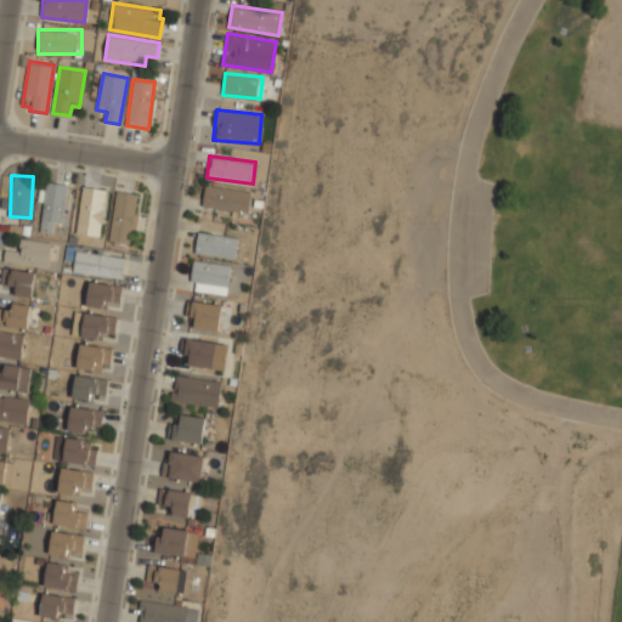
[(60,233),(69,185),(49,181),(38,228),(60,233)]
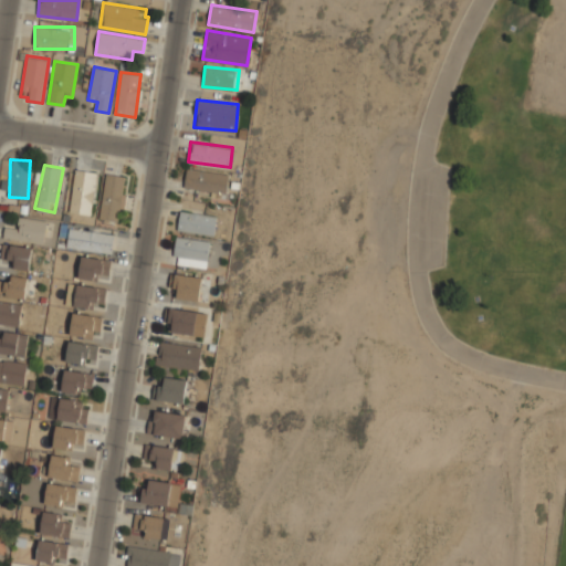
[(69,211),(88,215),(96,173),(76,169),(69,211)]
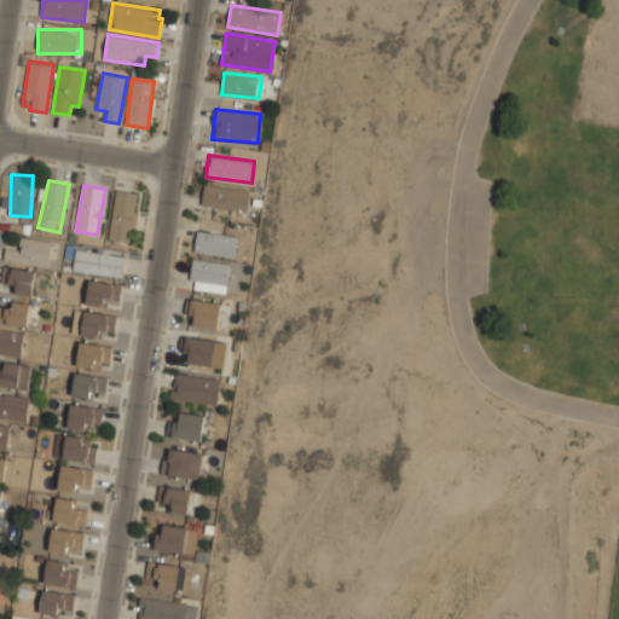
[(256,189),(203,185),(202,208),(255,212),(256,189)]
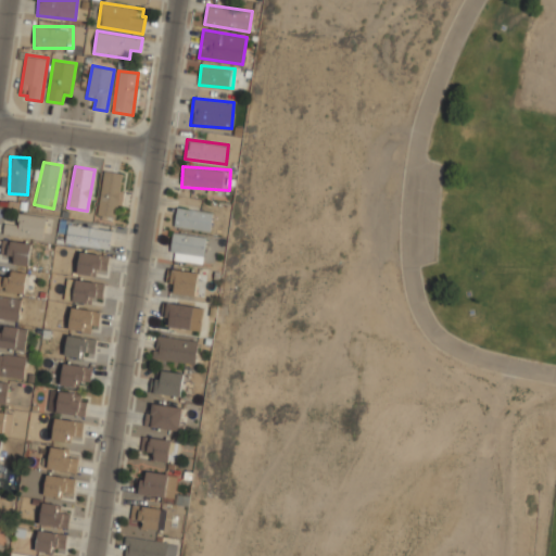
[(123,173),(103,171),(98,215),(117,217),(123,173)]
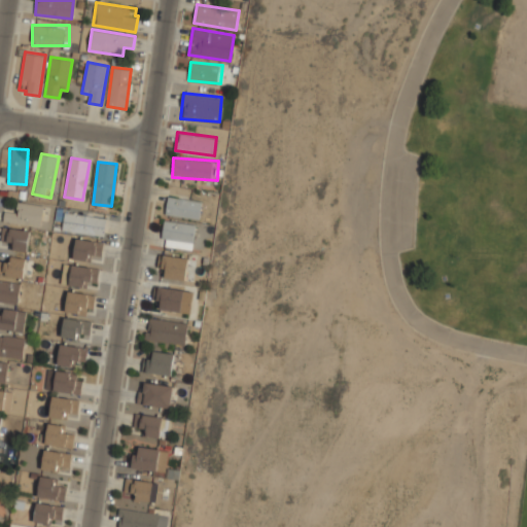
[(199,219),(202,201),(168,196),(165,214),(199,219)]
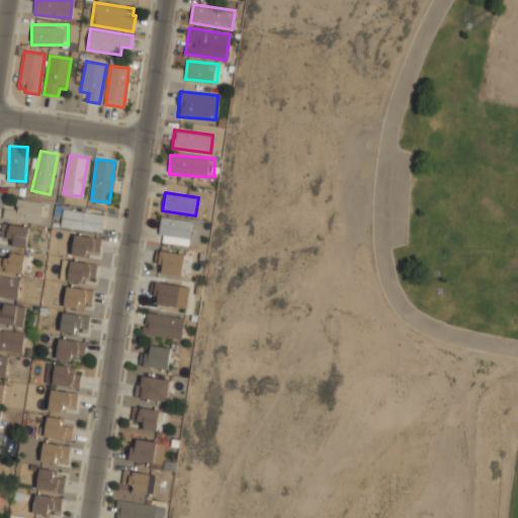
[(16,208),(5,206),(3,218),(46,224),(49,202),(17,198),(16,208)]
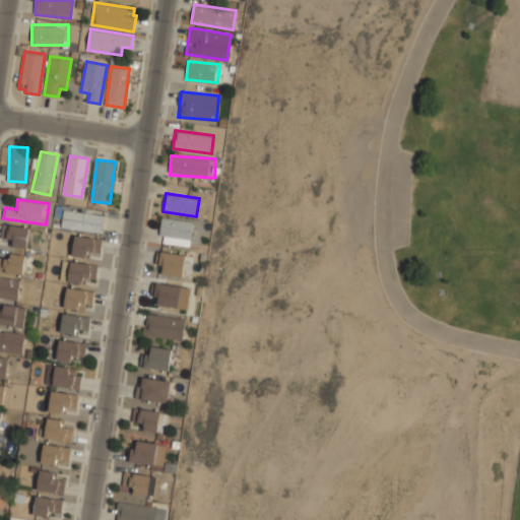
[(61,226),(103,233),(105,214),(63,208),(61,226)]
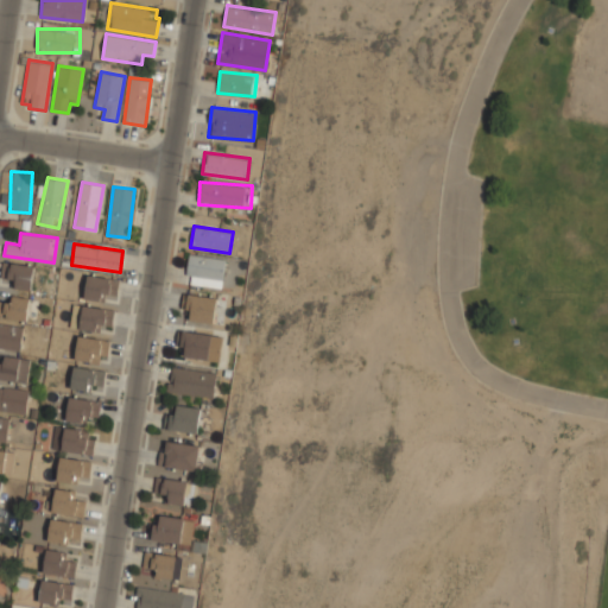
[(226,258),(189,254),(187,276),(222,279),(226,258)]
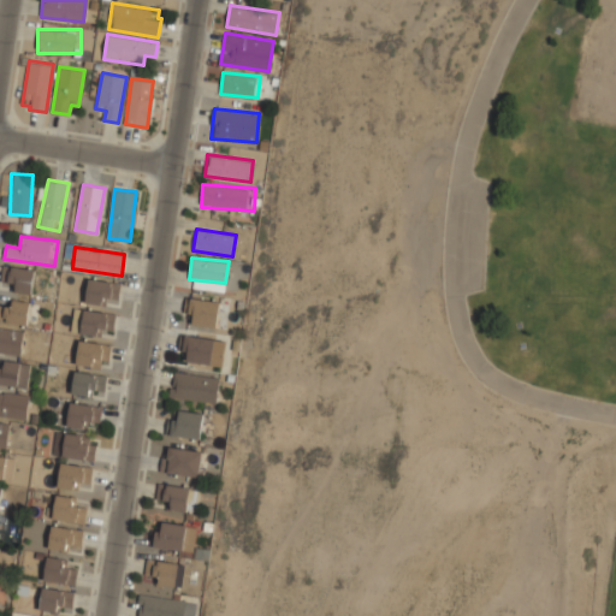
[(33,292),(35,268),(4,266),(1,289),(33,292)]
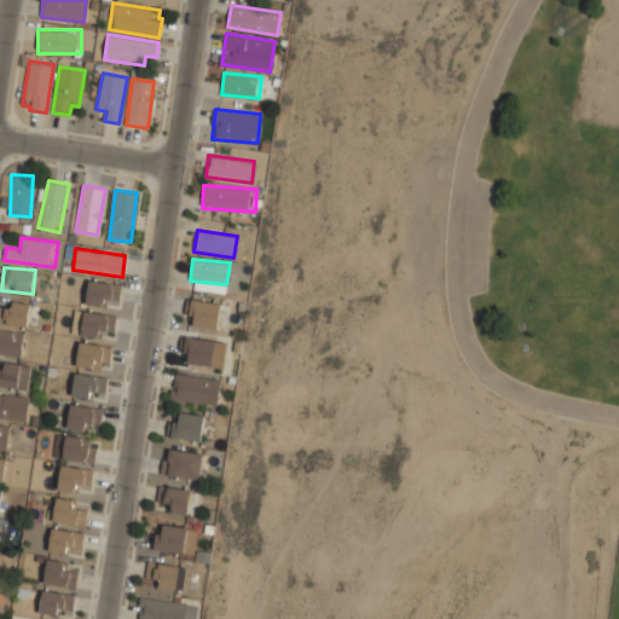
[(121,282),(88,279),(86,305),(119,307),(121,282)]
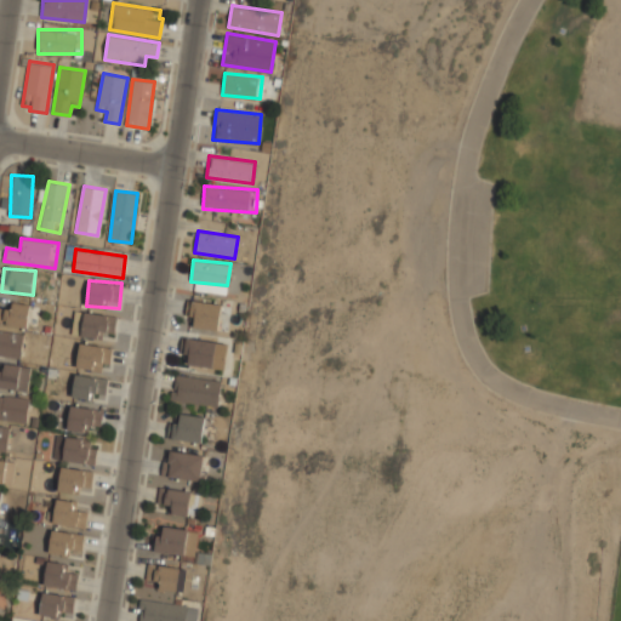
[(0,324),(28,328),(30,305),(9,302),(9,307),(0,306),(0,324)]
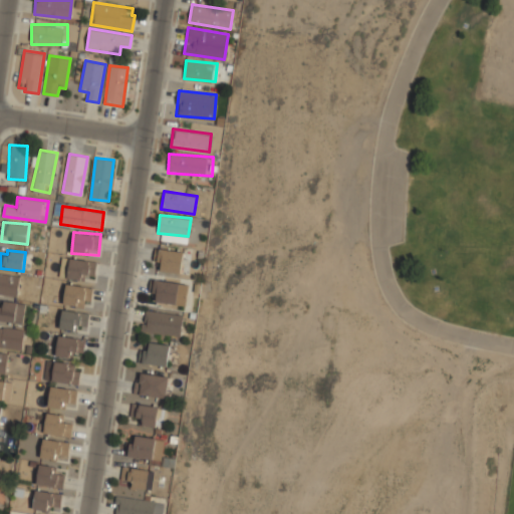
[(183,250),(158,250),(158,271),(183,271),(183,250)]
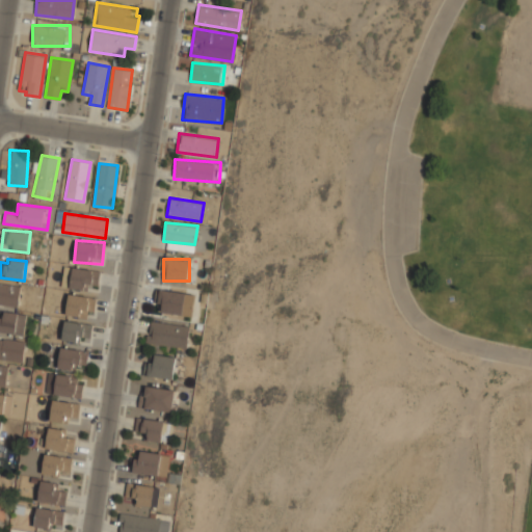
[(100,270),(73,266),(70,287),(97,291),(100,270)]
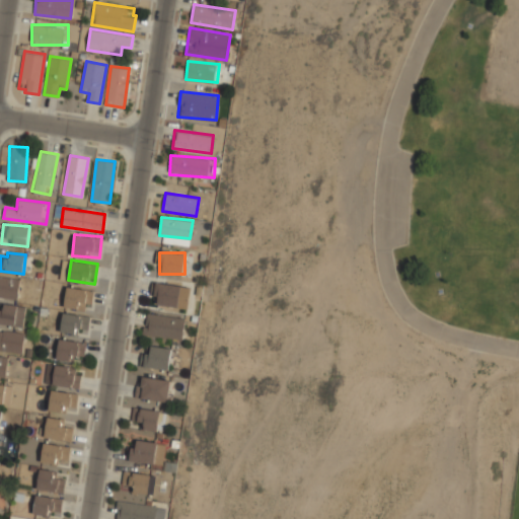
[(0,296),(17,299),(20,279),(0,275),(0,296)]
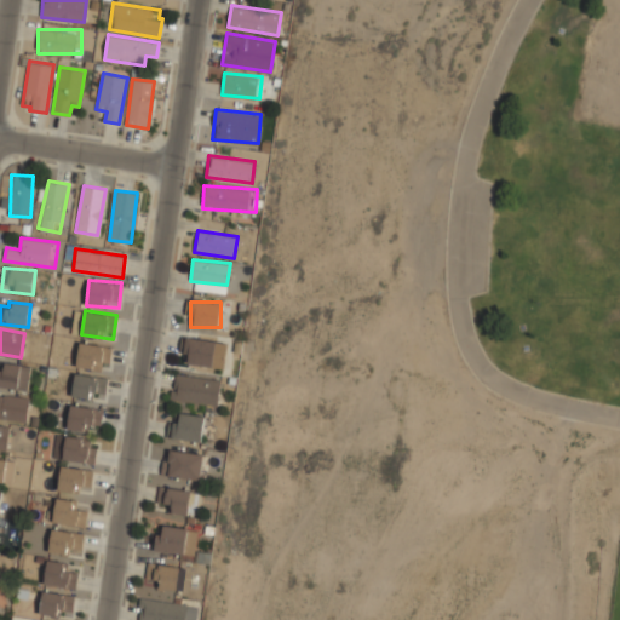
[(213,368),(218,343),(187,337),(182,363),(213,368)]
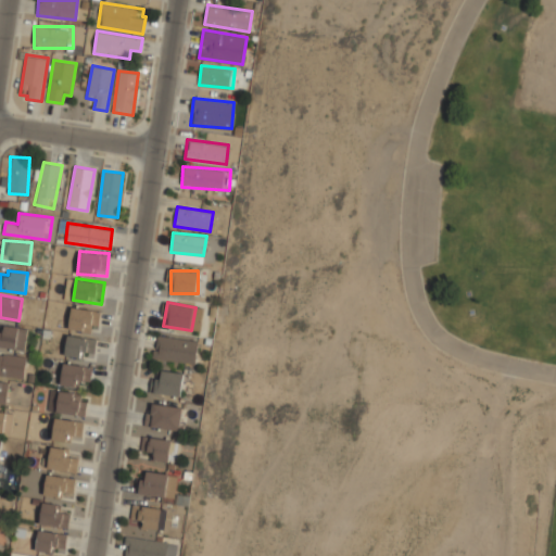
[(98,331),(99,308),(71,306),(70,330),(98,331)]
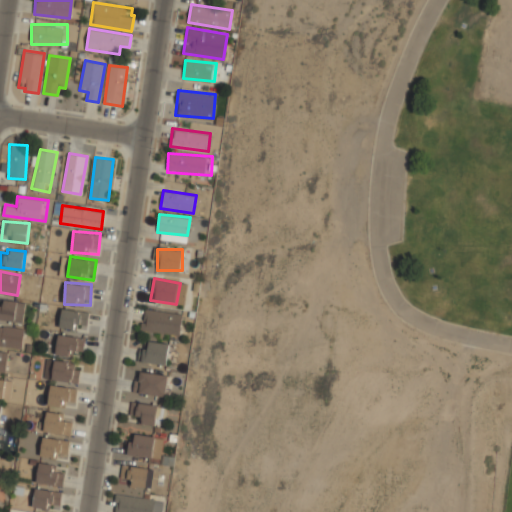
[(0,319),(22,323),(25,304),(0,299),(0,319)]
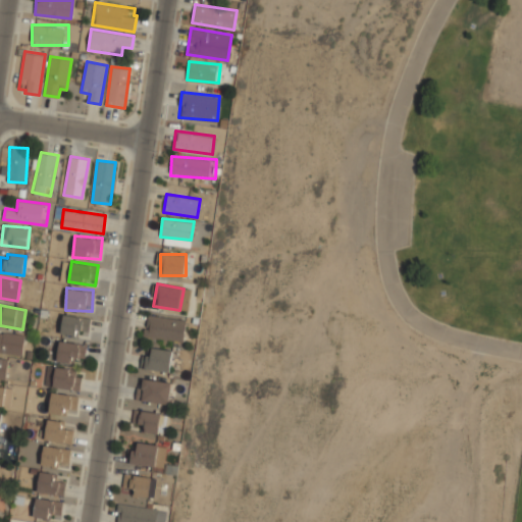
[(91,317),(63,314),(60,333),(88,337),(91,317)]
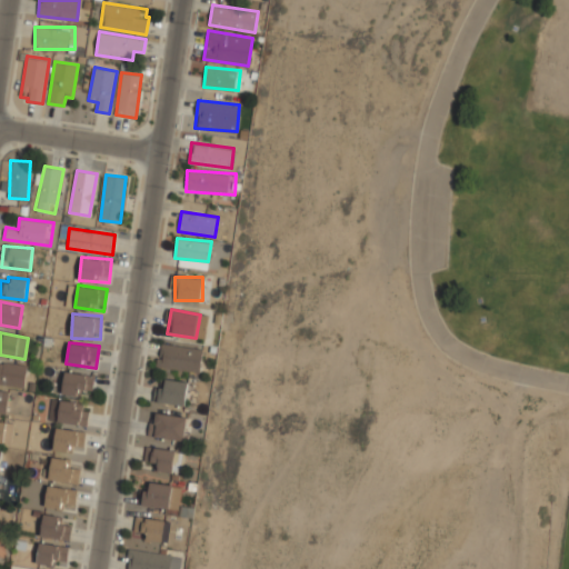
[(157,368),(199,373),(202,349),(160,343),(157,368)]
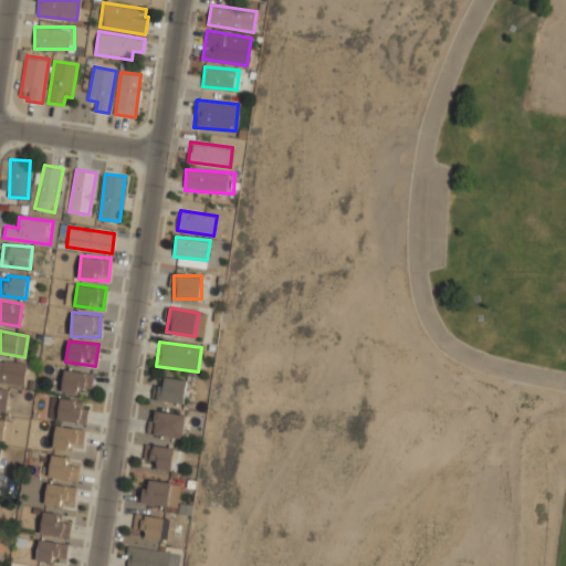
[(24,360),(0,360),(0,381),(24,381),(24,360)]
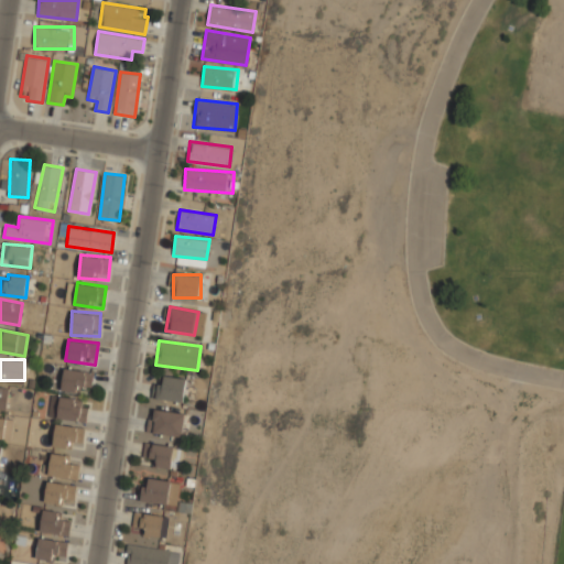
[(62,390),(91,392),(94,370),(64,368),(62,390)]
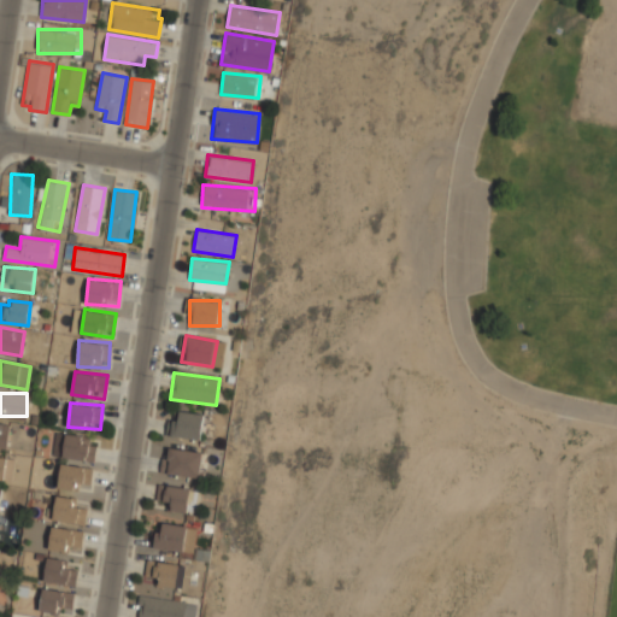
[(170,434),(200,440),(205,416),(175,410),(170,434)]
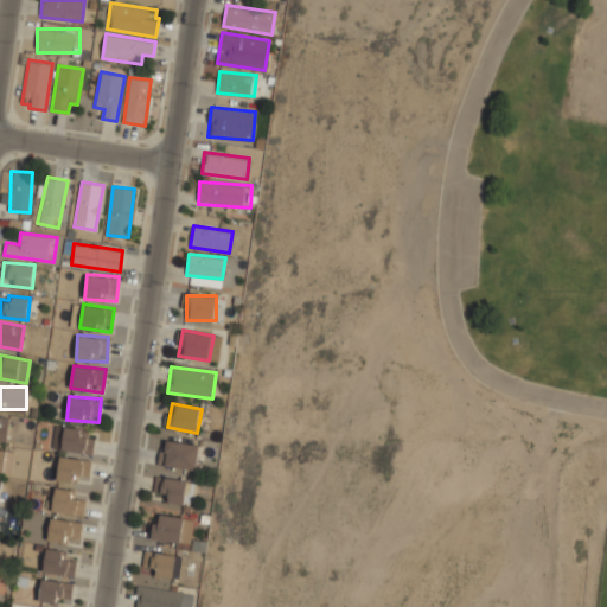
[(0,440),(6,441),(10,417),(0,416),(0,440)]
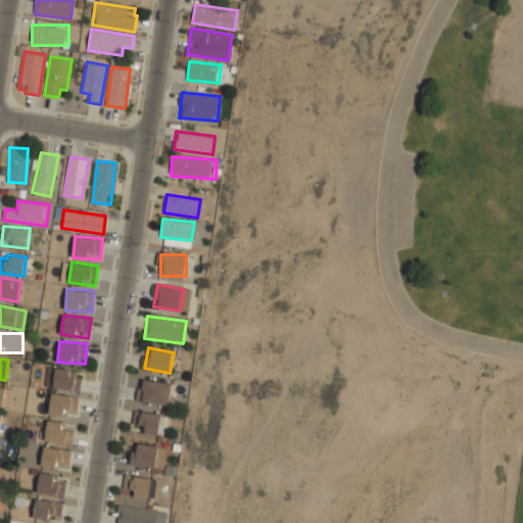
[(82,368),(55,367),(54,388),(81,389),(82,368)]
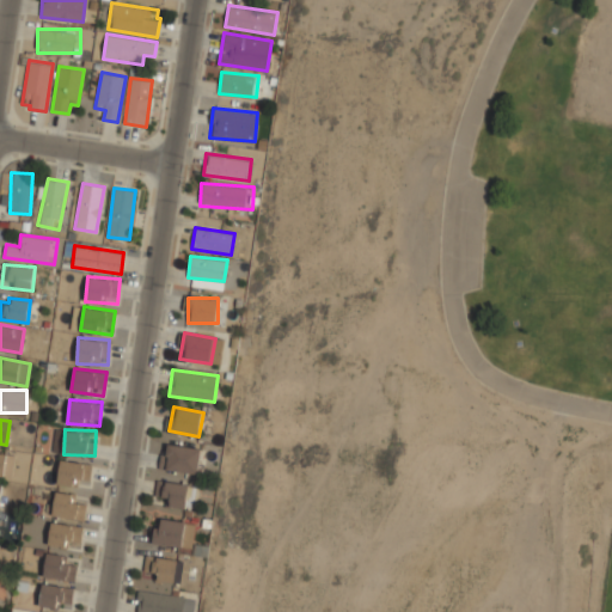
[(201,448),(166,442),(161,469),(197,473),(201,448)]
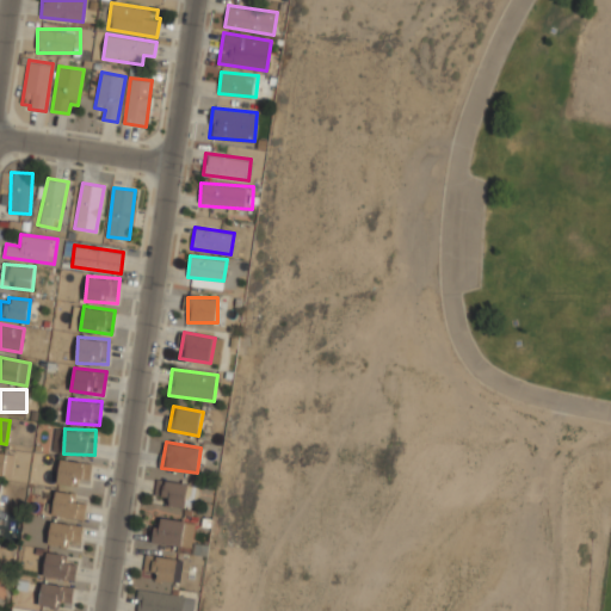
[(0,451),(0,475),(11,477),(14,455),(0,451)]
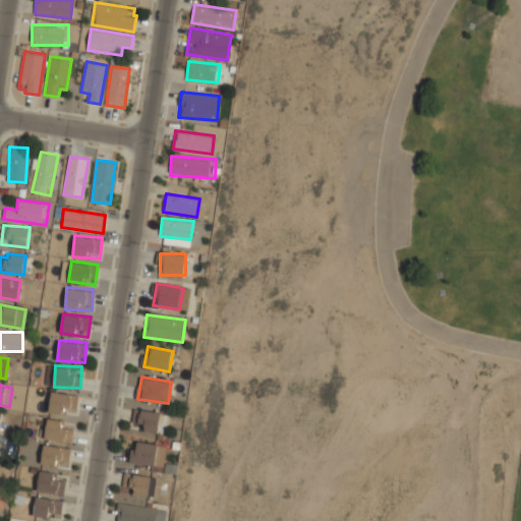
[(79,397),(54,390),(48,410),(73,417),(79,397)]
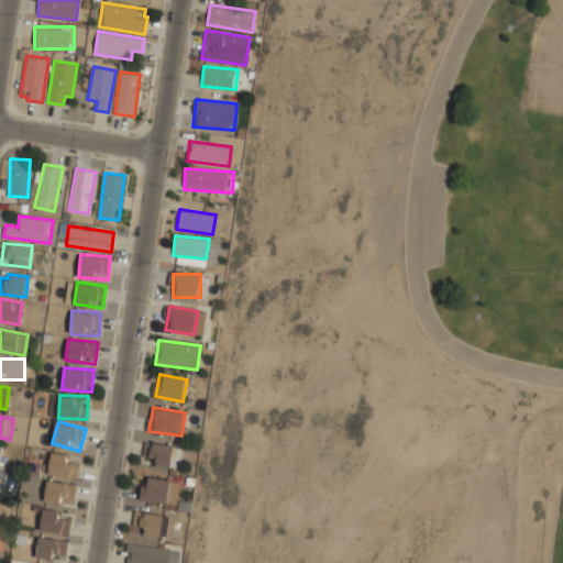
[(175,444),(152,442),(148,464),(172,467),(175,444)]
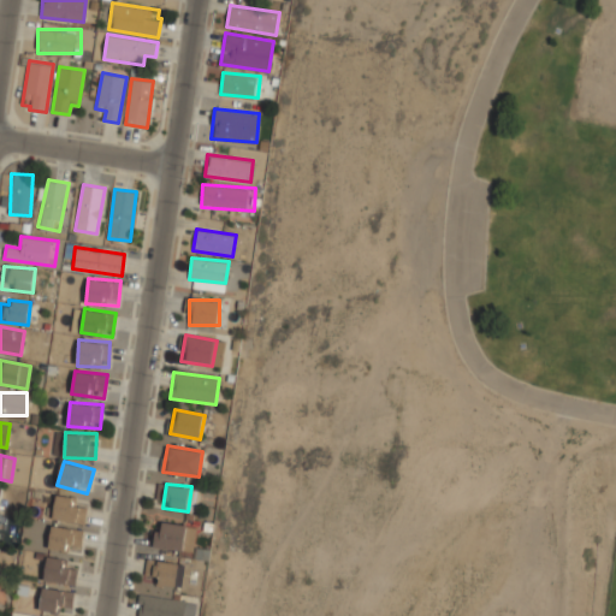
[(88,499),(57,493),(53,517),(84,523),(88,499)]
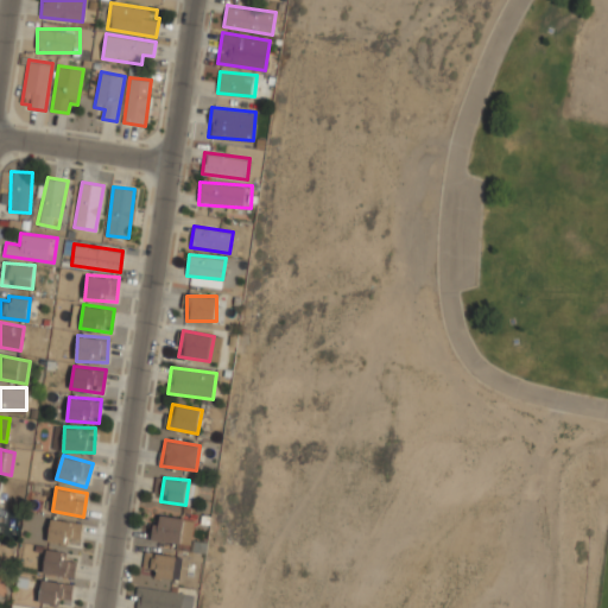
[(73,548),(82,529),(56,514),(46,534),(73,548)]
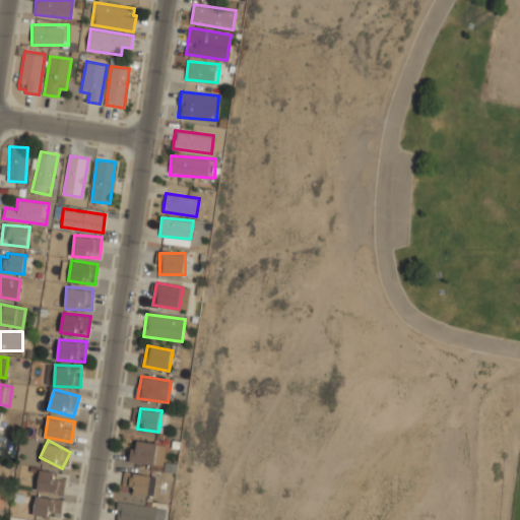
[(156,463),(157,441),(132,440),(130,462),(156,463)]
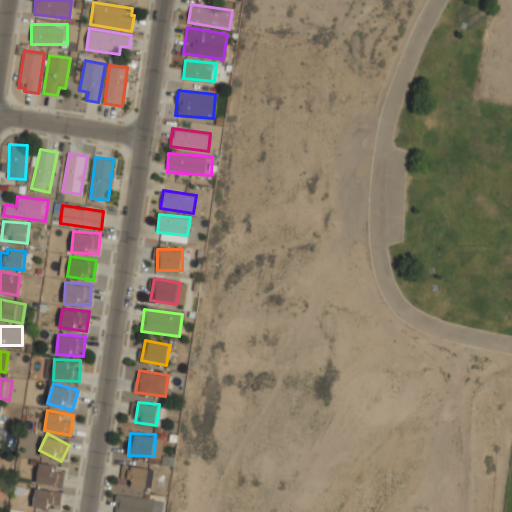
[(36,480),(61,486),(66,466),(40,460),(36,480)]
